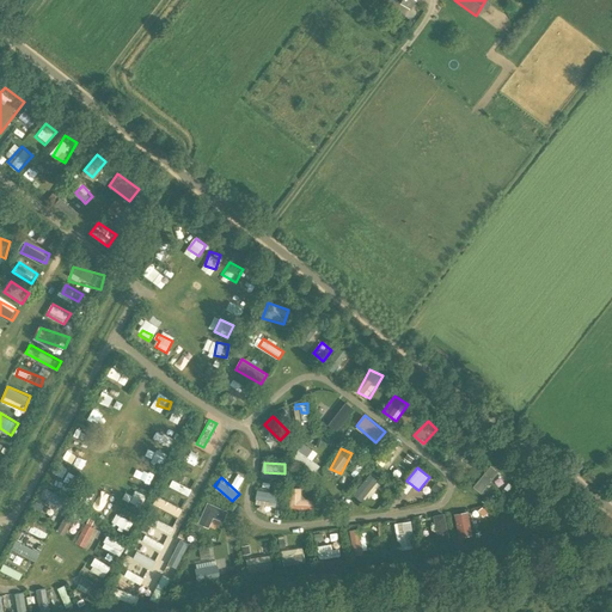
[(367,477),(355,493),(366,501),(378,485),(367,477)]
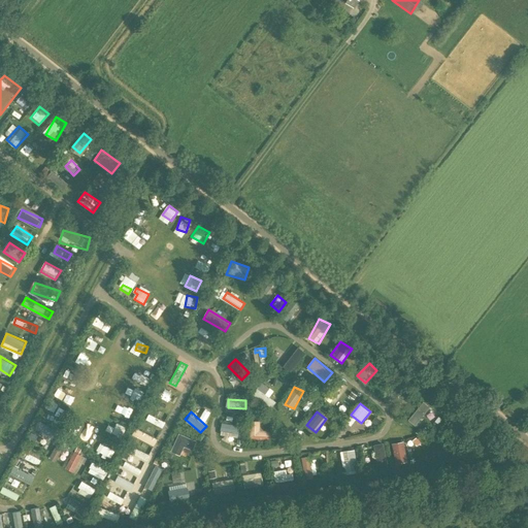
[(261,430),(261,420),(251,420),(251,438),(273,439),(273,430),(261,430)]
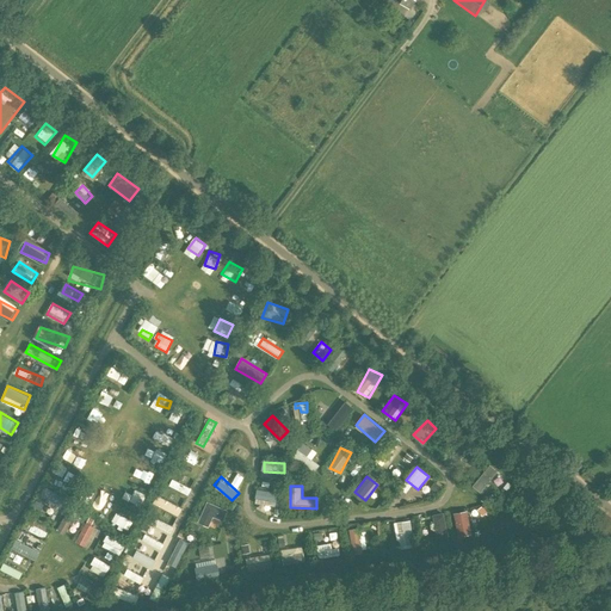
[(45,488),(42,498),(66,507),(69,497),(45,488)]
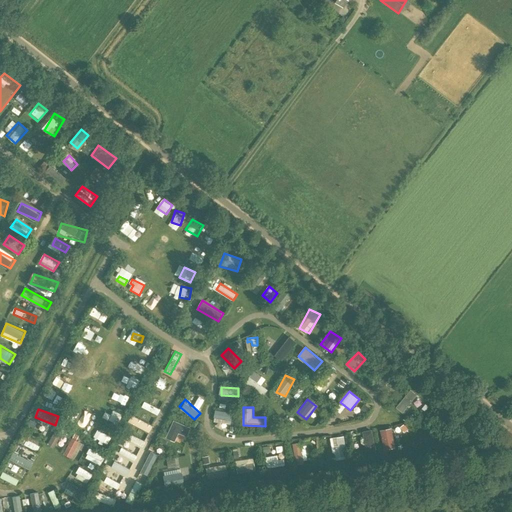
[(232,425),(235,413),(215,409),(212,421),(232,425)]
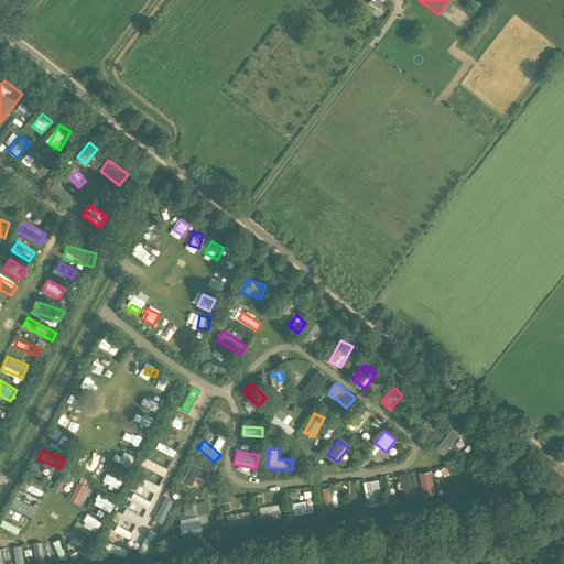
[(195,486),(198,477),(208,481),(213,470),(193,463),(185,483),(195,486)]
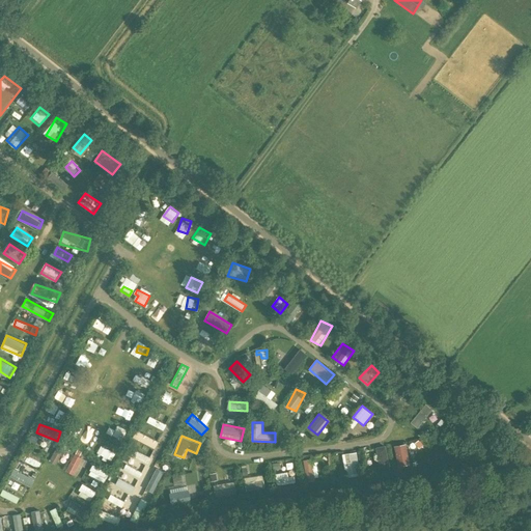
[(60,464),(65,445),(56,443),(52,462),(60,464)]
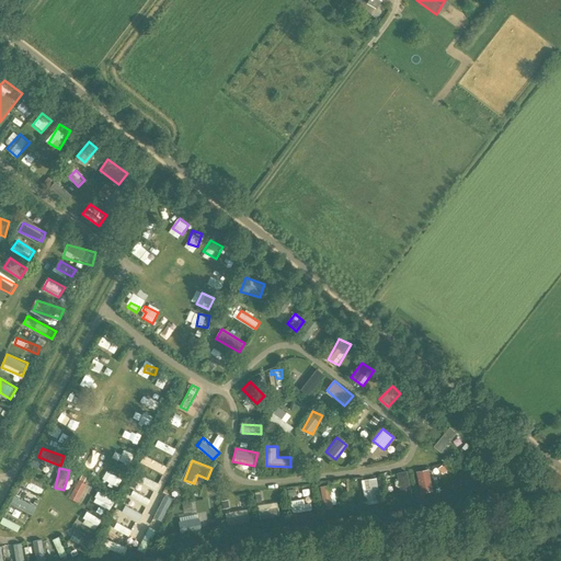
[(411,494),(432,490),(427,468),(405,472),(411,494)]
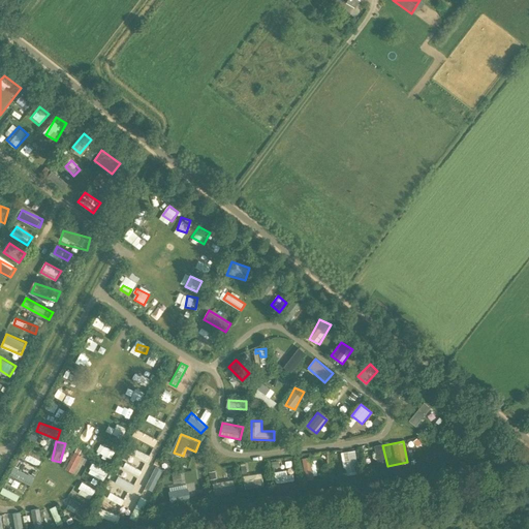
[(343,475),(359,474),(356,450),(341,452),(343,475)]
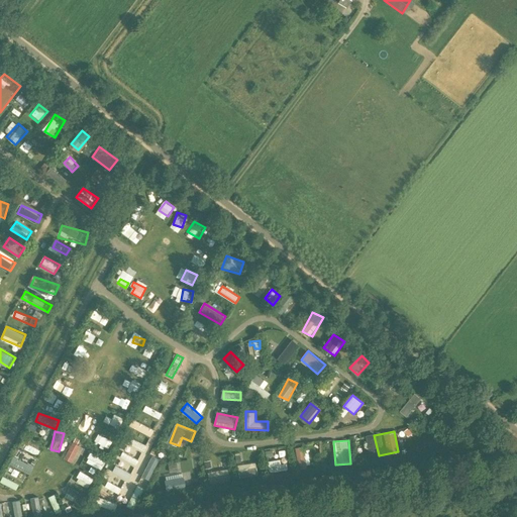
[(74,462),(83,446),(74,441),(66,458),(74,462)]
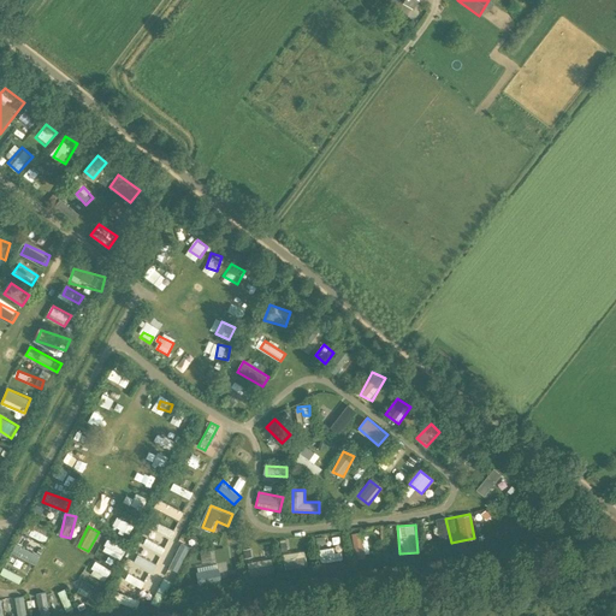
[(30,534),(46,543),(49,537),(34,528),(30,534)]
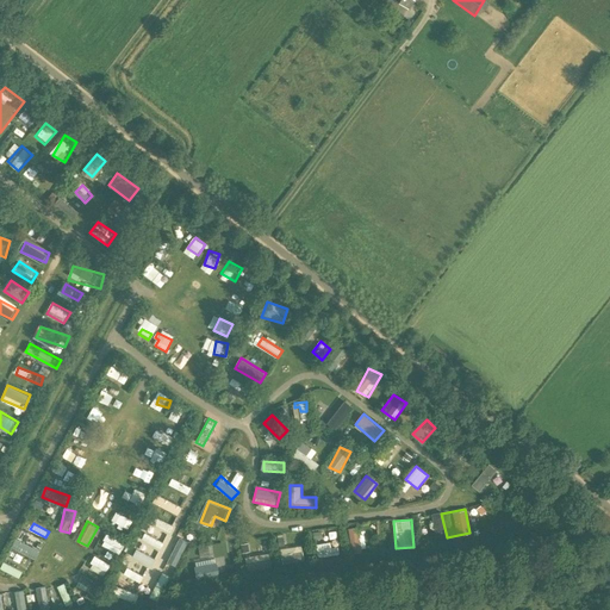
[(365,551),(363,527),(349,527),(350,551),(365,551)]
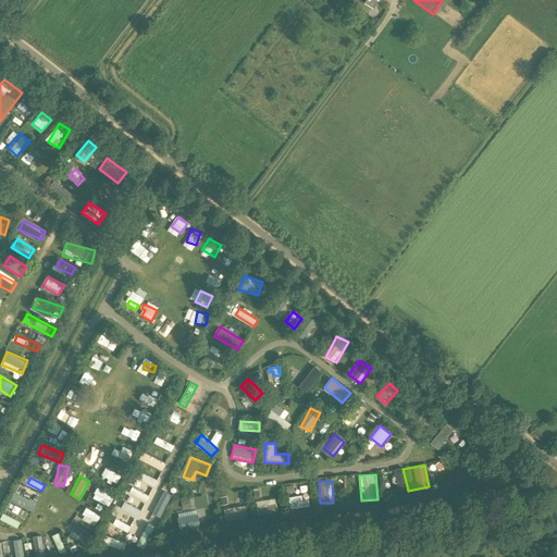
[(110,506),(115,496),(98,486),(93,497),(110,506)]
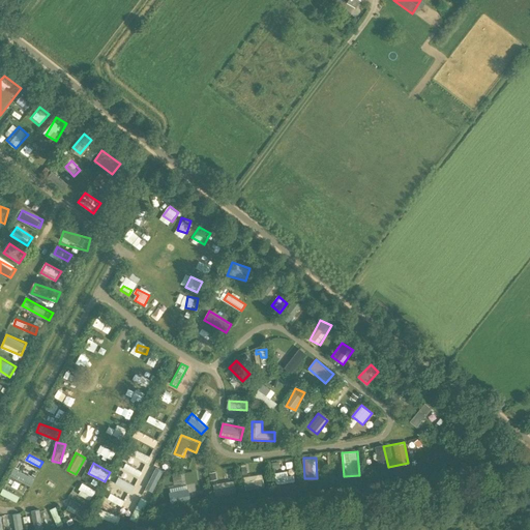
[(275,484),(295,481),(294,475),(287,476),(287,471),(274,473),(275,484)]
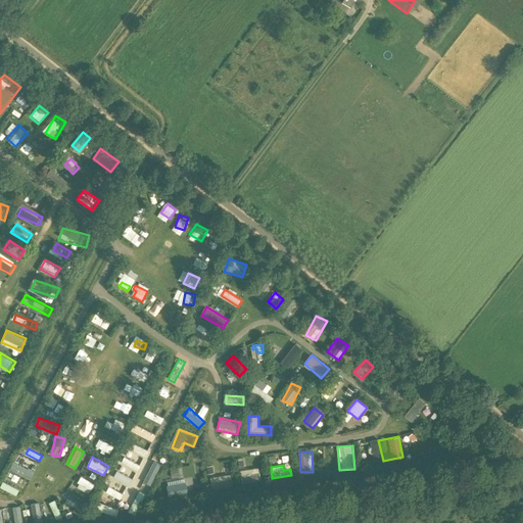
[(239,470),(241,483),(260,480),(258,467),(239,470)]
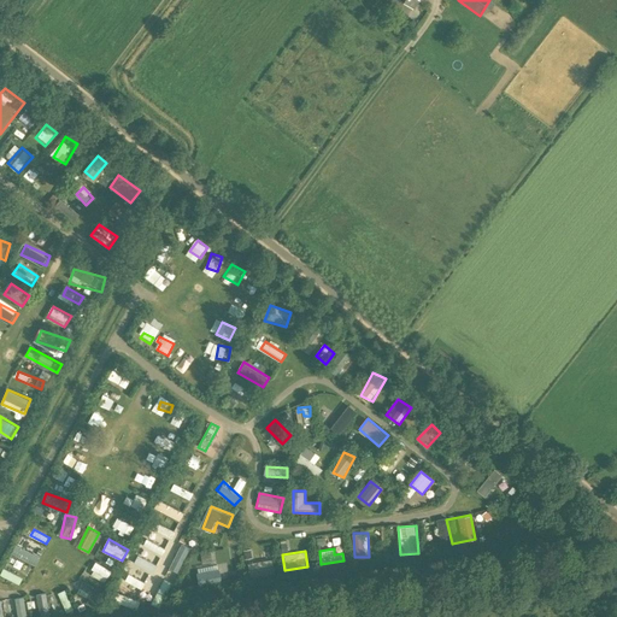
[(246,562),(248,576),(274,574),(272,558),(246,562)]
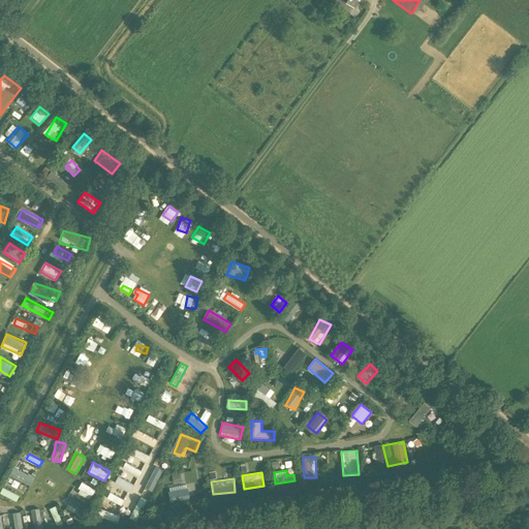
[(80,495),(92,498),(95,487),(82,484),(80,495)]
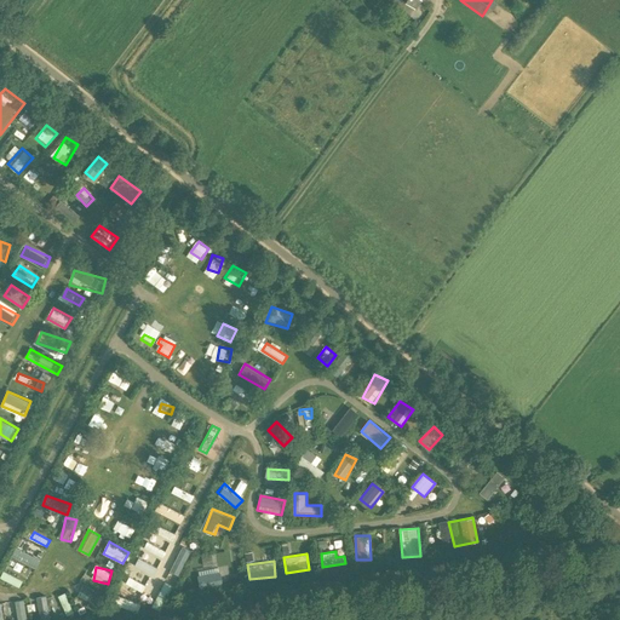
[(166,567),(159,577),(168,585),(177,574),(166,567)]
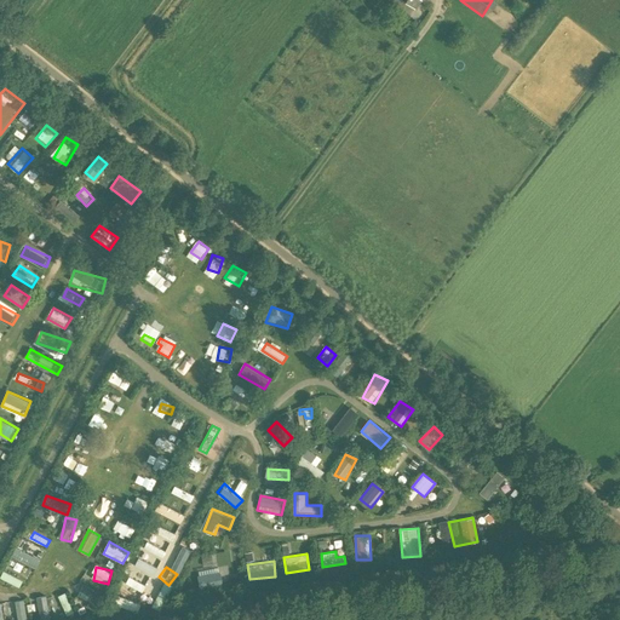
[(197,589),(230,584),(228,567),(195,572),(197,589)]
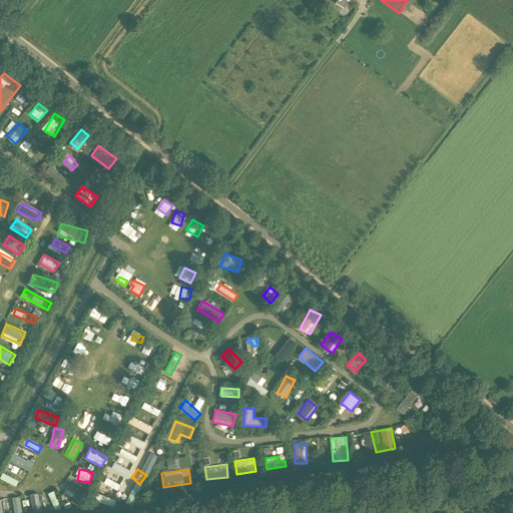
[(4,472),(1,478),(18,487),(21,481),(4,472)]
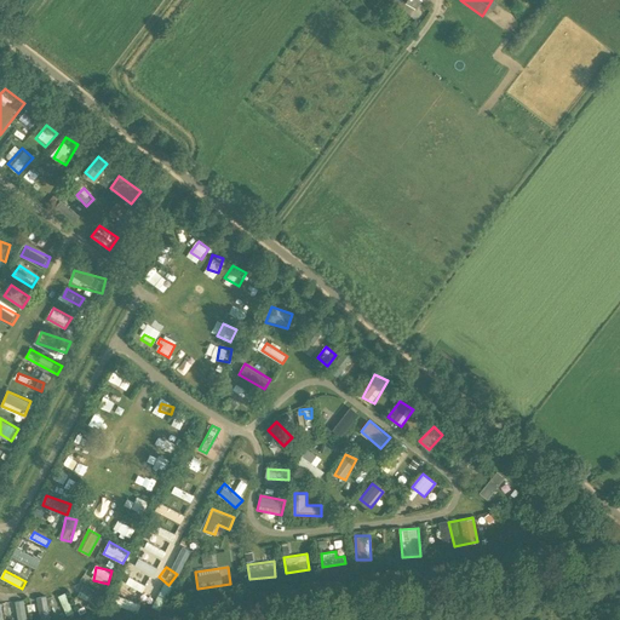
[(84,583),(76,593),(93,603),(99,592),(84,583)]
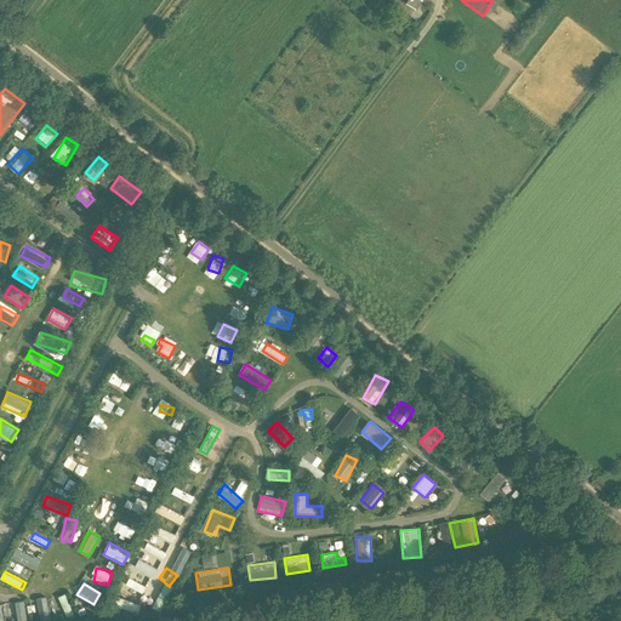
[(66,617),(74,614),(67,593),(57,597),(66,617)]
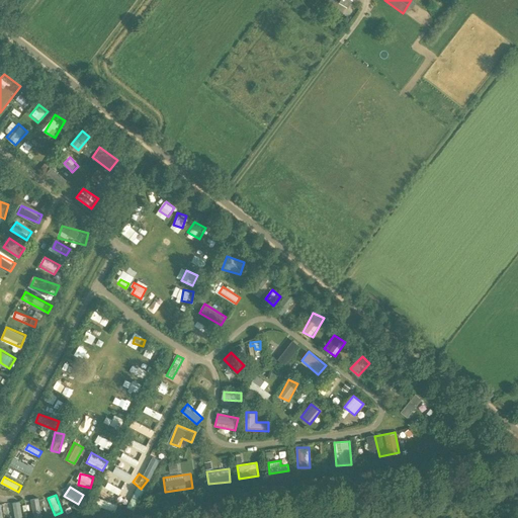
[(12,517),(23,517),(23,502),(11,503),(12,517)]
